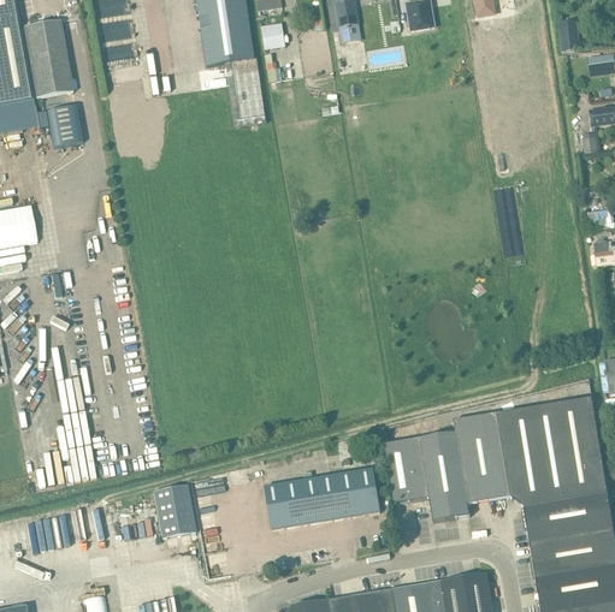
[(0,104),(33,99),(33,97),(35,97),(25,37),(23,27),(19,27),(15,0),(0,0),(0,104)]
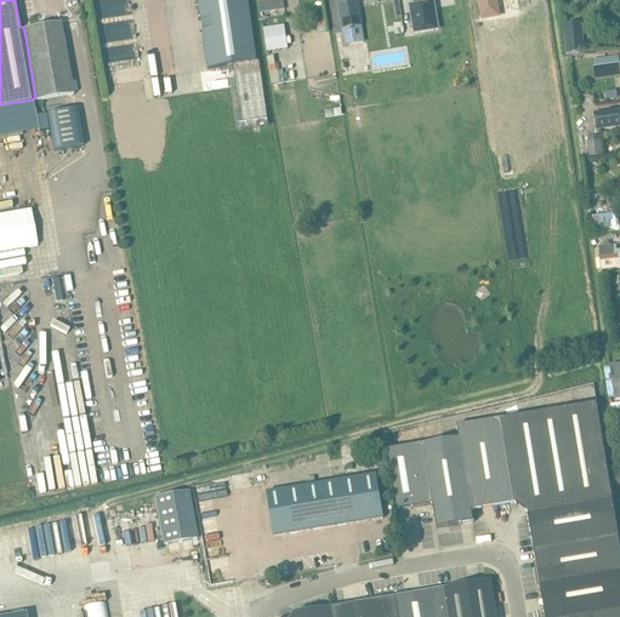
[(256,58),(246,0),(198,0),(208,66),(256,58)]
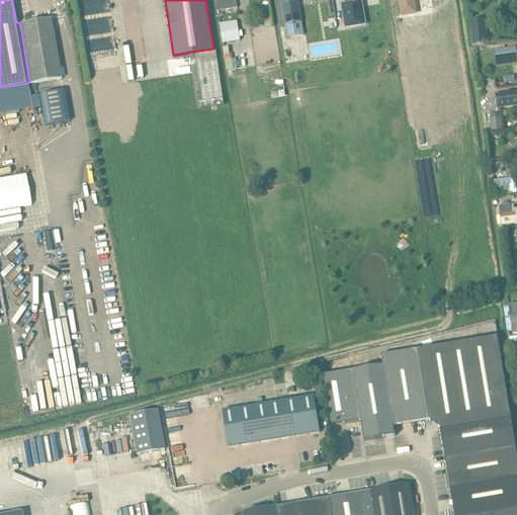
[(216,0),(217,8),(224,7),(237,4),(236,0),(216,0)]
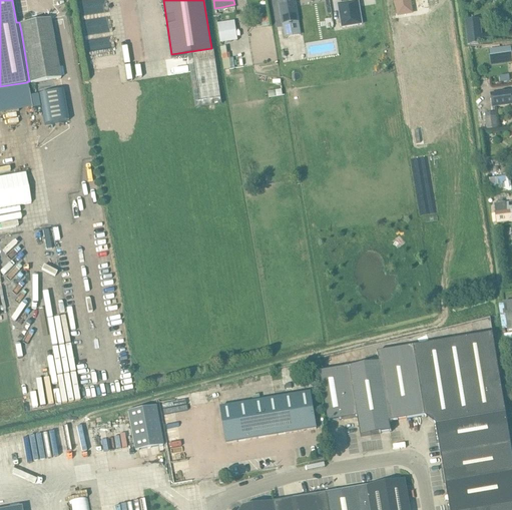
[(279,0),(283,22),(298,19),(295,0),(279,0)]
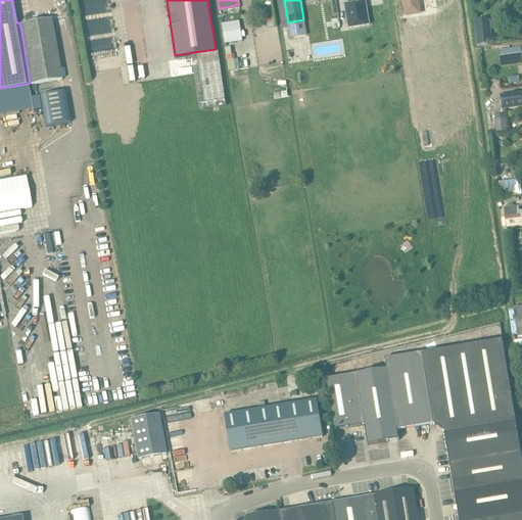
[(349,0),(343,1),(347,27),(369,22),(365,0),(349,0)]
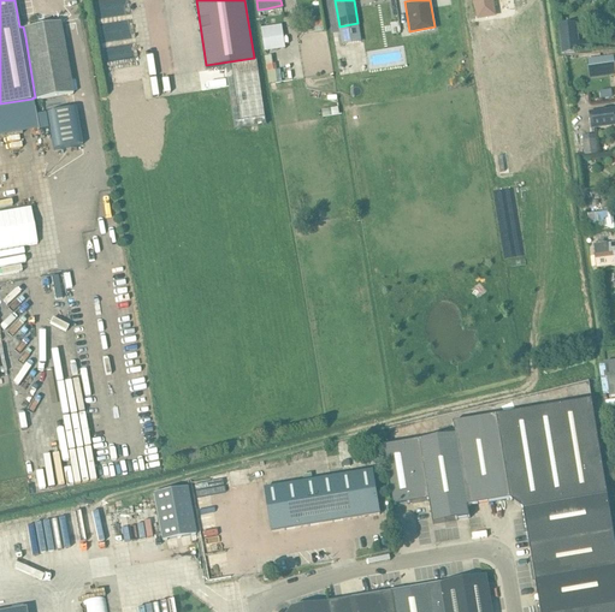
[(321,18),(313,19),(314,29),(324,28),(321,18)]
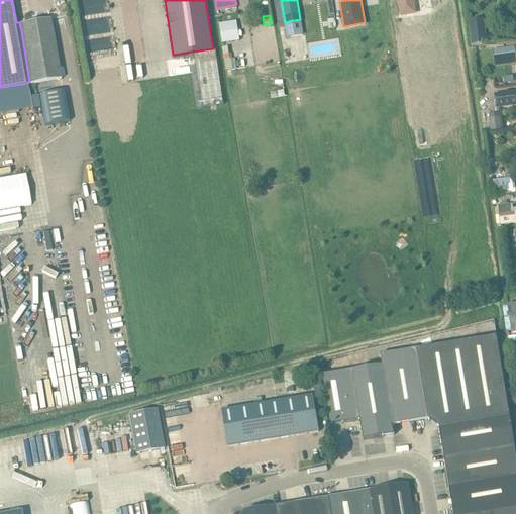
[(19,22),(21,31),(29,82),(61,77),(49,16),(19,22)]
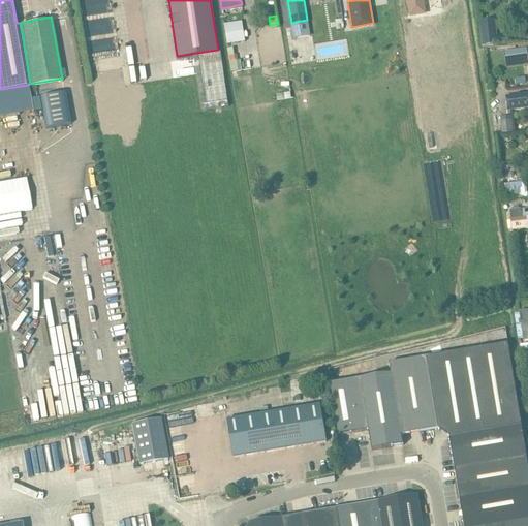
[(494,17),(478,19),(480,44),(497,42),(494,17)]
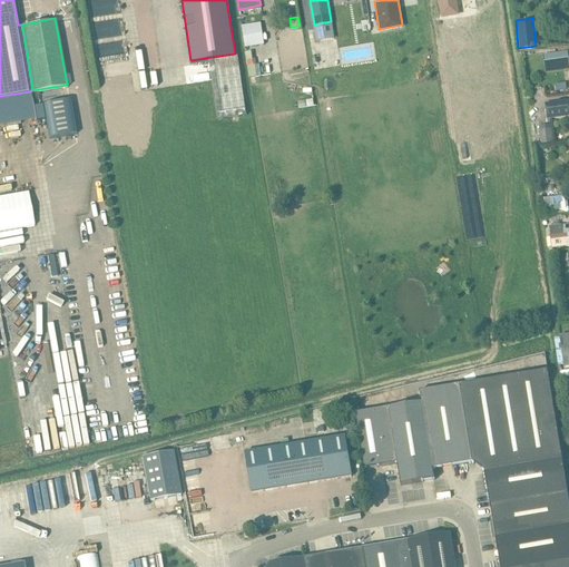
[(263,42),(261,32),(260,20),(241,23),(244,46),(263,42)]
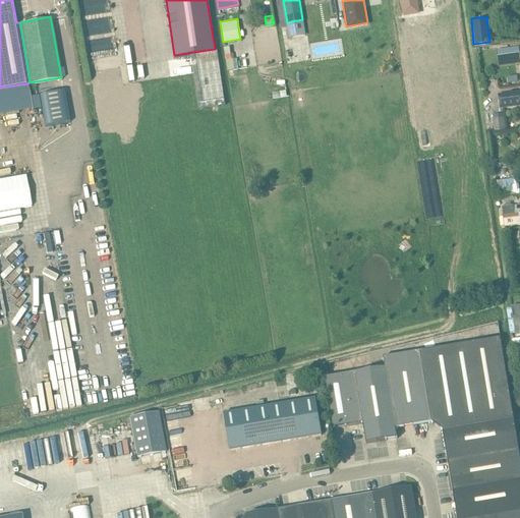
[(225,53),(227,67),(233,67),(232,57),(233,57),(232,52),(225,53)]
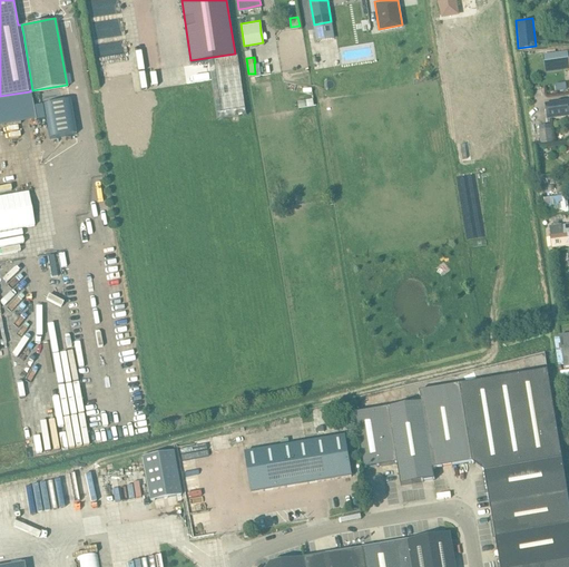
[(217,117),(245,113),(238,59),(223,61),(224,68),(211,70),(217,117)]
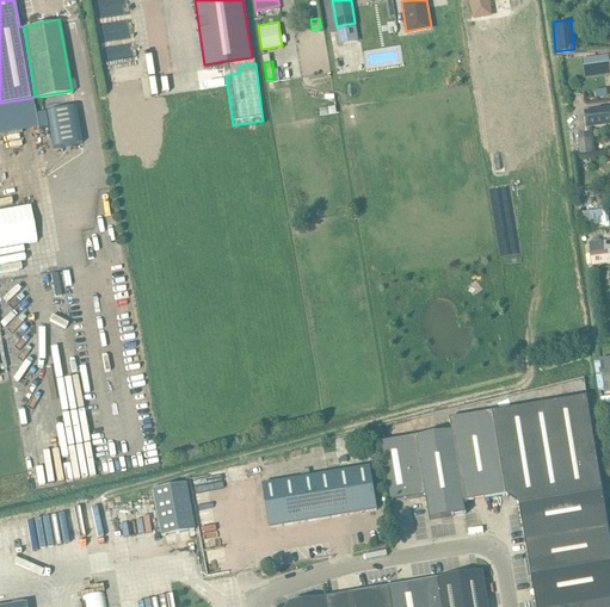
[(74,104),(44,109),(51,146),(80,140),(74,104)]
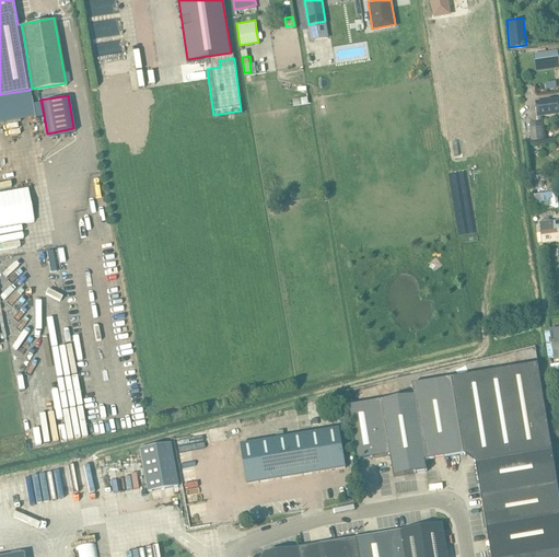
[(537,114),(558,111),(558,112),(558,100),(558,96),(535,100),(537,114)]
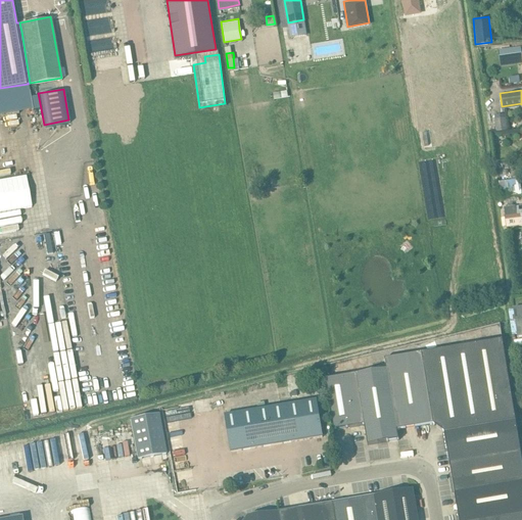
[(495,130),(506,129),(504,116),(493,117),(495,130)]
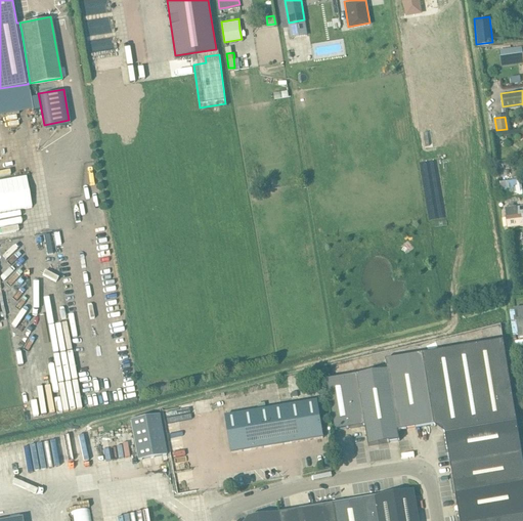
[(502,197),(521,192),(519,174),(513,175),(513,178),(508,179),(507,170),(511,169),(509,159),(495,161),(502,197)]
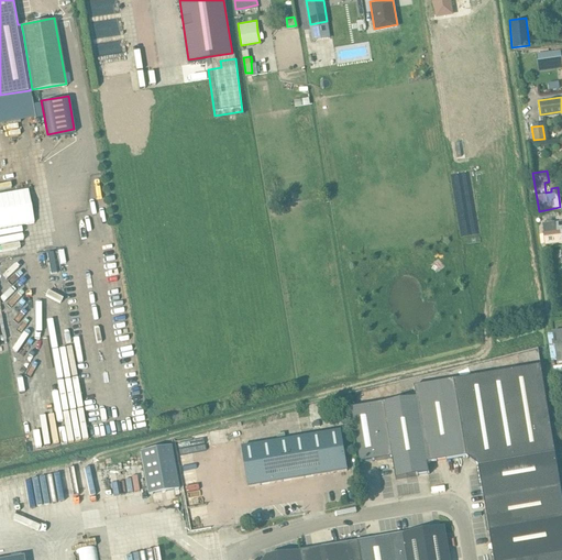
[(26,187),(0,191),(0,226),(32,220),(26,187)]
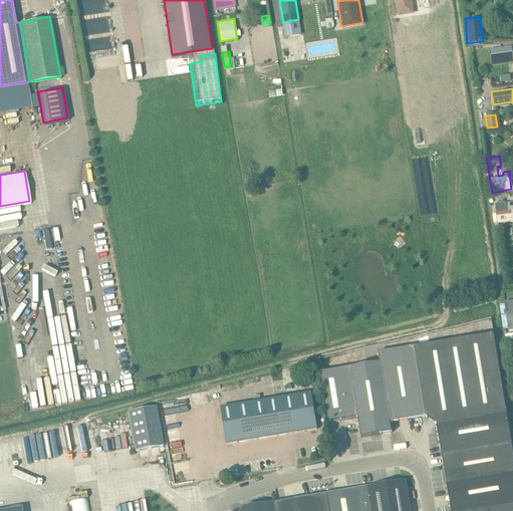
[(512,199),(495,202),(498,222),(512,220),(512,199)]
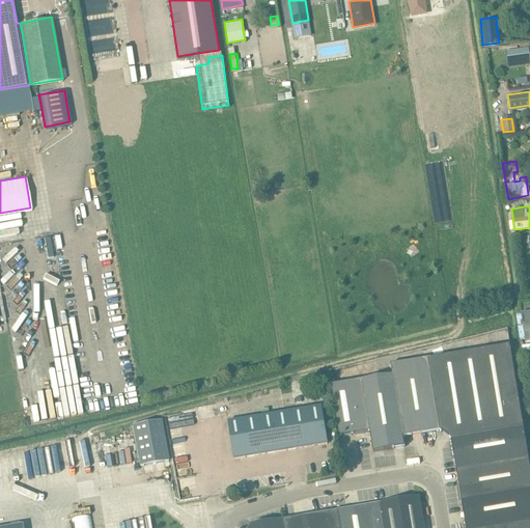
[(402,246),(410,255),(418,249),(412,240),(402,246)]
